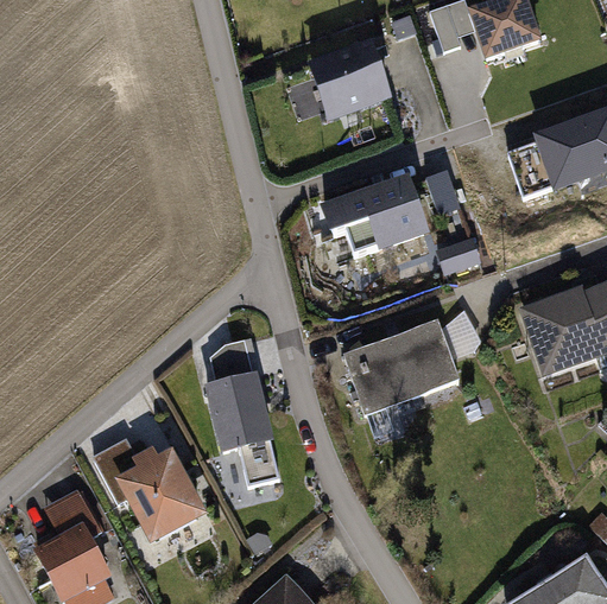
[(544,57),(526,6),(473,24),(489,75),(544,57)]
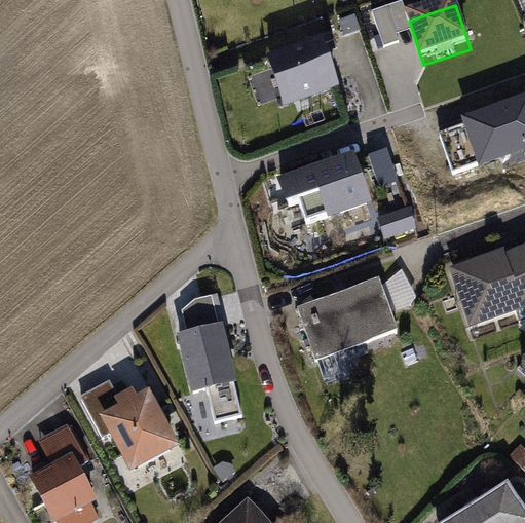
[(270,65),(288,121),(348,104),(331,47),(270,65)]
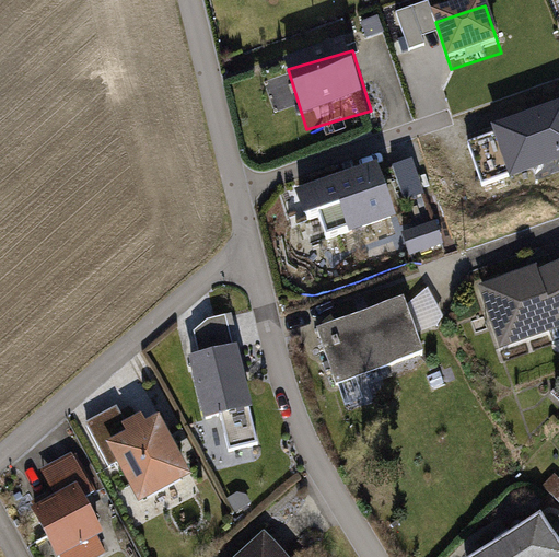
[(558,109),(500,131),(514,172),(558,155),(558,109)]
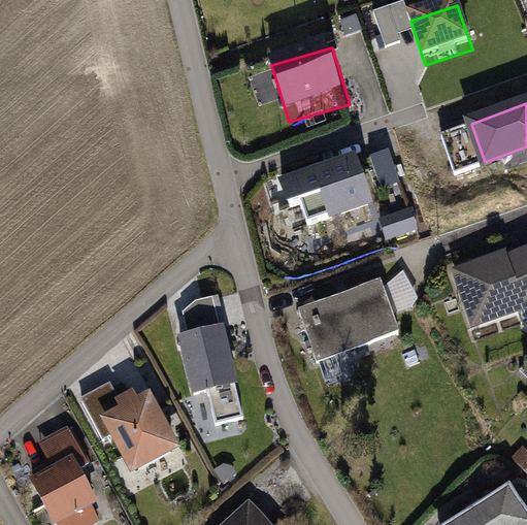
[(365,155),(374,188),(402,179),(392,146),(365,155)]
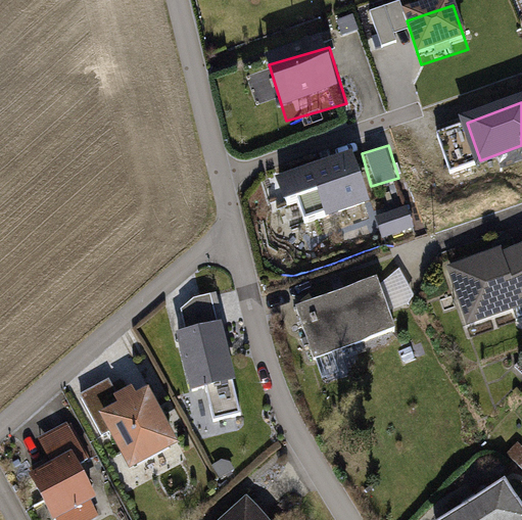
[(377,217),(361,164),(289,188),(305,239),(377,217)]
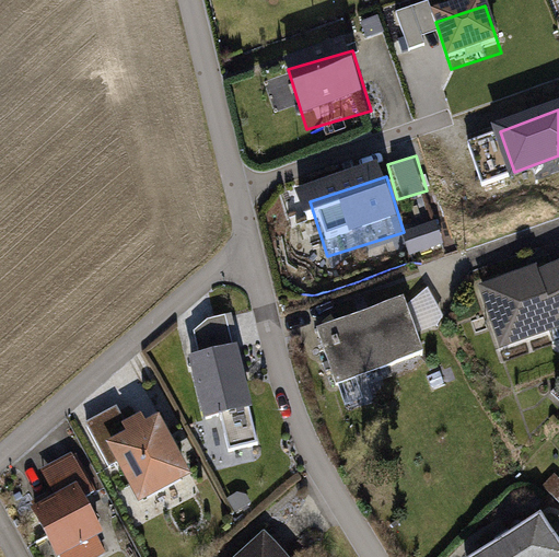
[(405,229),(414,253),(446,242),(439,218),(405,229)]
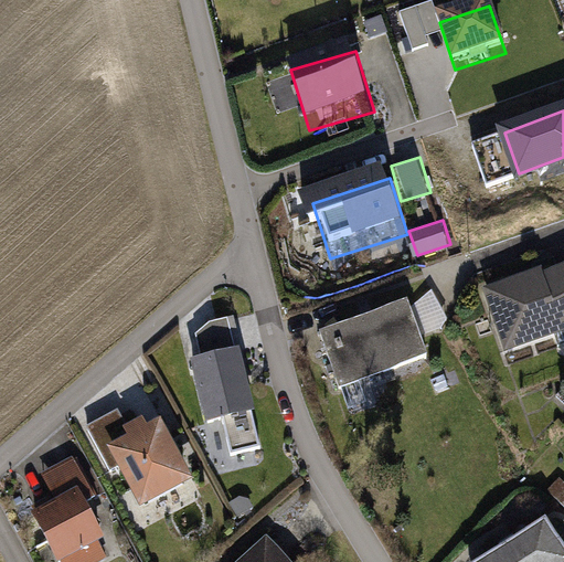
[(563,260),(479,288),(500,351),(563,329),(563,260)]
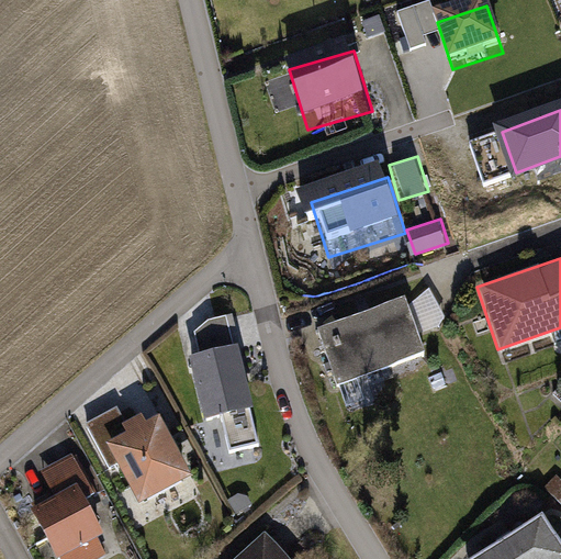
[(412,297),(425,328),(448,320),(435,288),(412,297)]
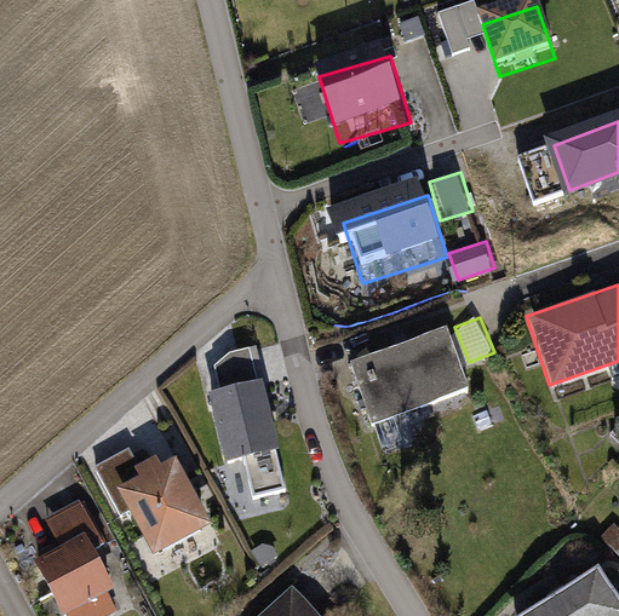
[(440,329),(344,362),(366,425),(462,392),(440,329)]
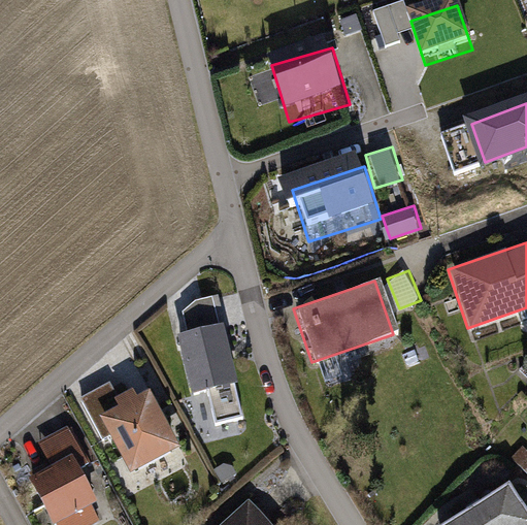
[(186,300),(188,324),(225,321),(224,297),(186,300)]
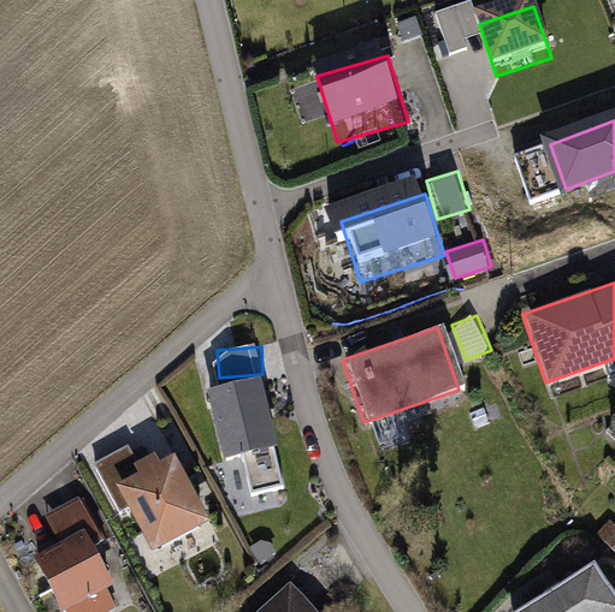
[(267,452),(250,376),(196,388),(213,464),(267,452)]
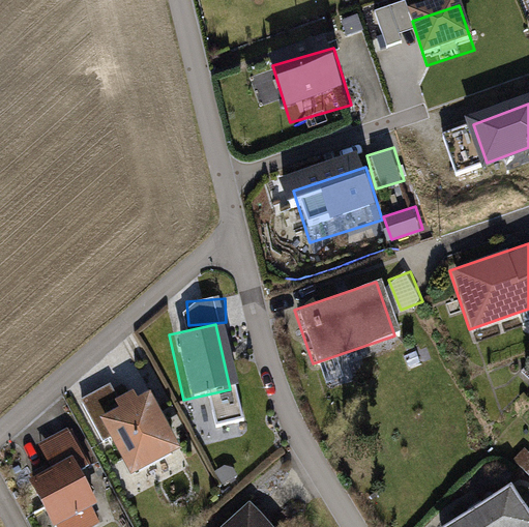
[(111,434),(130,471),(180,444),(149,387),(137,393),(134,387),(118,394),(111,381),(81,397),(103,438),(111,434)]
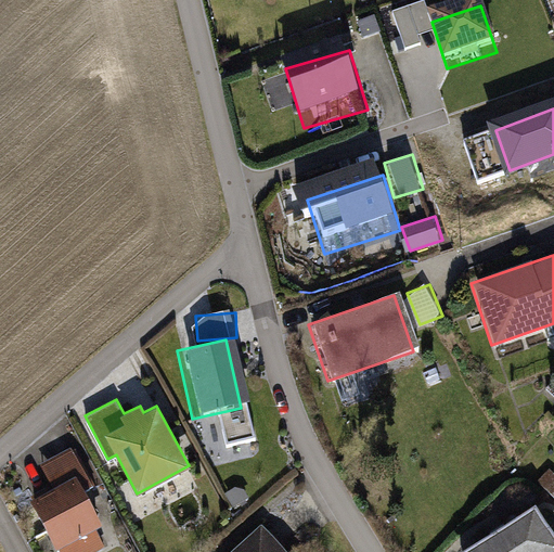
[(67,486),(22,508),(42,551),(92,551),(98,550),(67,486)]
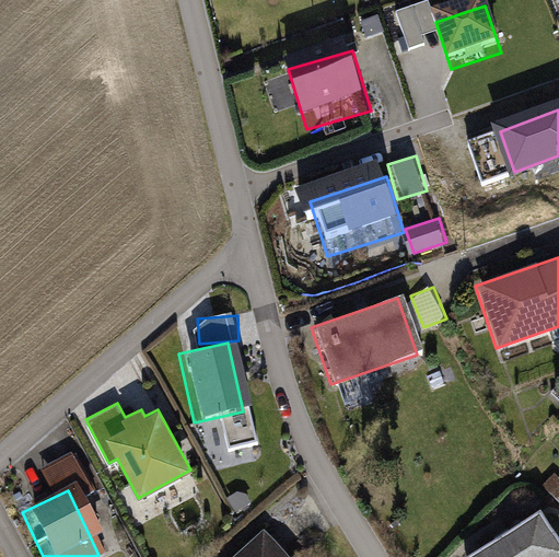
[(552,556),(527,519),(467,556),(552,556)]
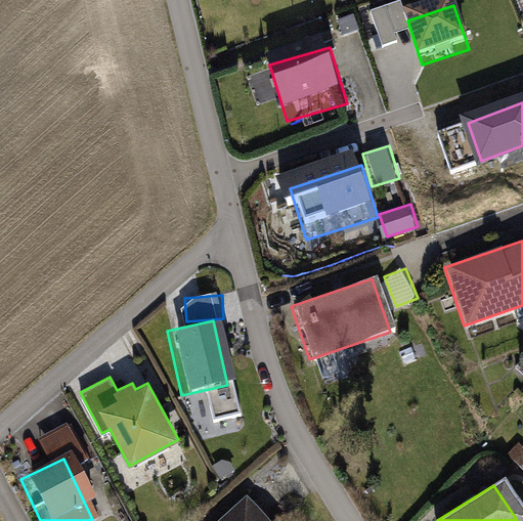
[(264,520),(244,496),(215,520),(264,520)]
